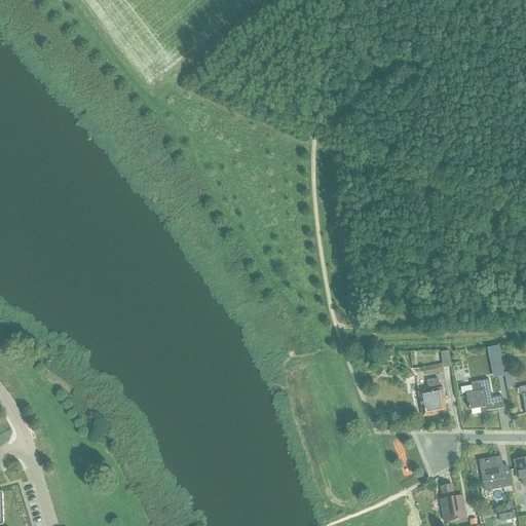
[(489,359),(492,358),(500,357),(498,346),(487,348),(489,359)]
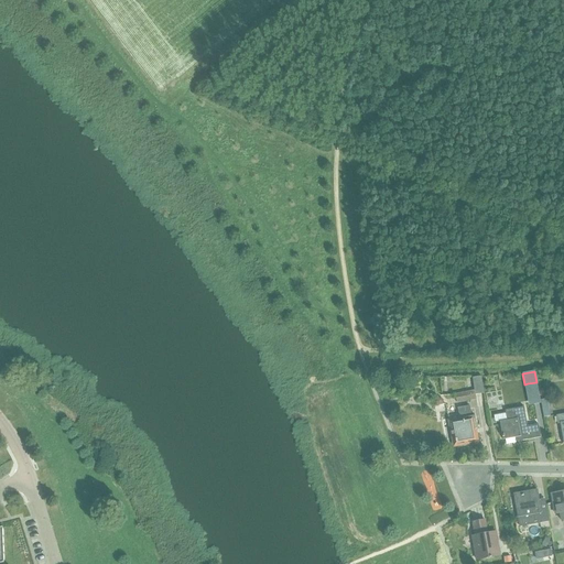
[(475,394),(484,393),(480,377),(472,379),(474,390),(475,394)]
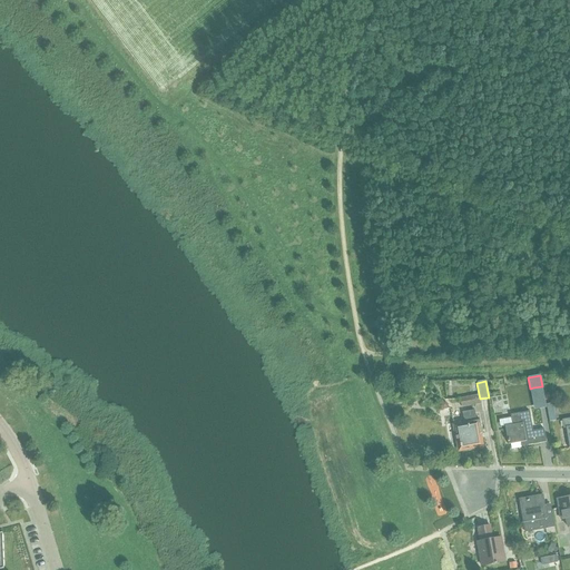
[(460,399),(461,408),(481,404),(480,399),(479,394),(460,399)]
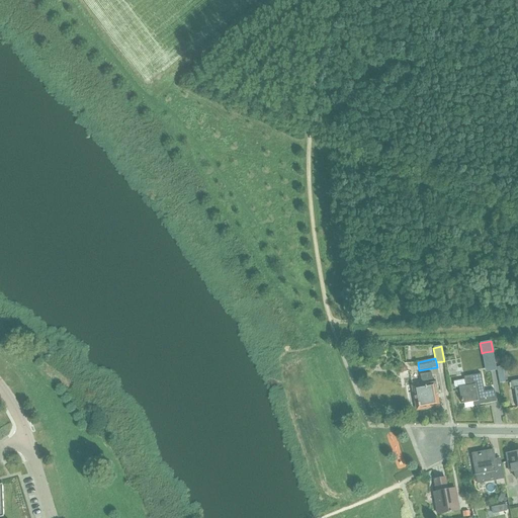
[(504,366),(498,367),(501,383),(507,382),(504,366)]
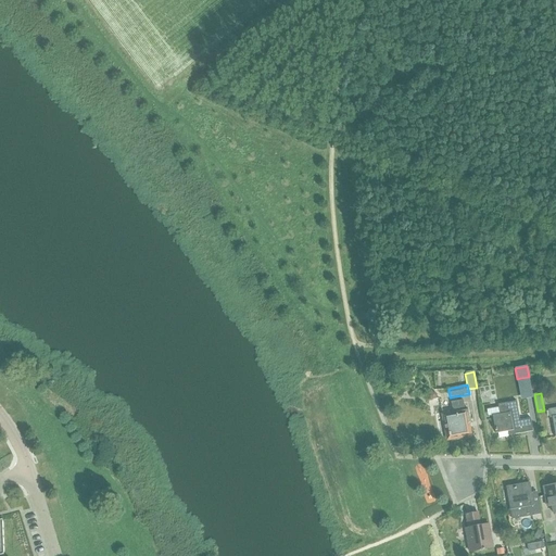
[(450,436),(451,440),(471,436),(469,428),(468,428),(468,424),(470,422),(468,409),(465,411),(463,400),(451,402),(453,414),(443,415),(444,422),(446,433),(449,433),(450,436)]
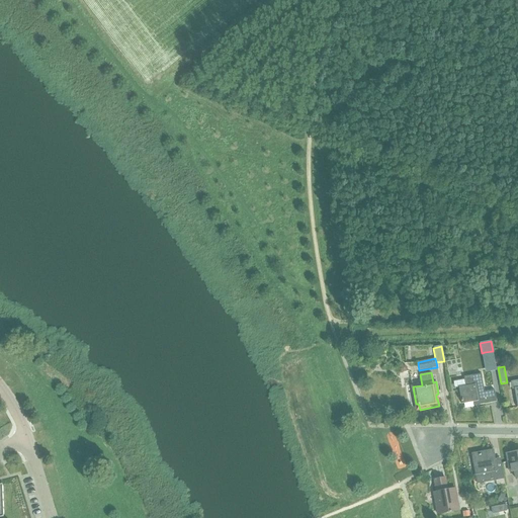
[(472,402),(473,407),(497,402),(494,390),(485,392),(481,373),(463,377),(465,386),(458,387),(462,404),(472,402)]
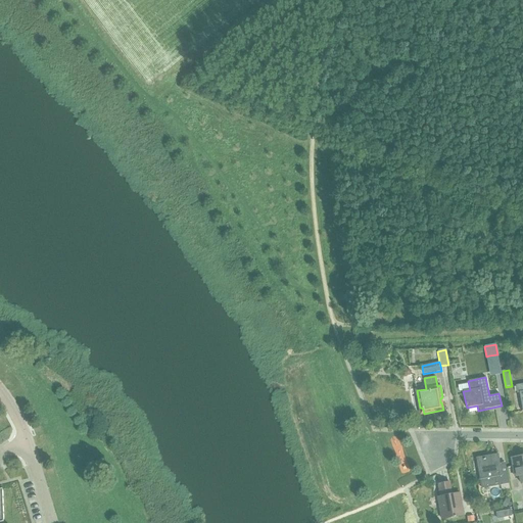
[(476,461),(481,488),(509,483),(507,473),(501,474),(497,454),(489,456),(489,458),(476,461)]
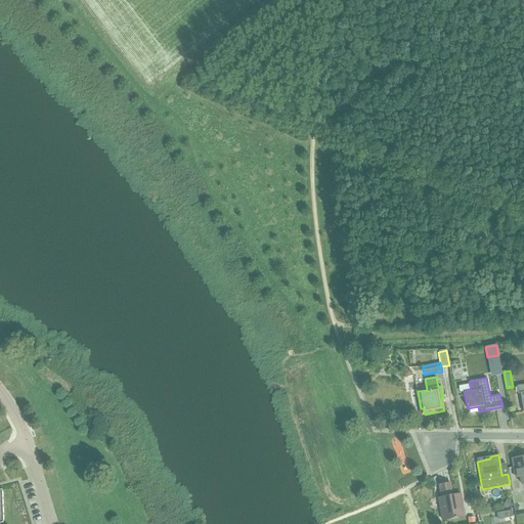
[(523,456),(512,460),(515,478),(521,477),(522,484),(523,483),(523,456)]
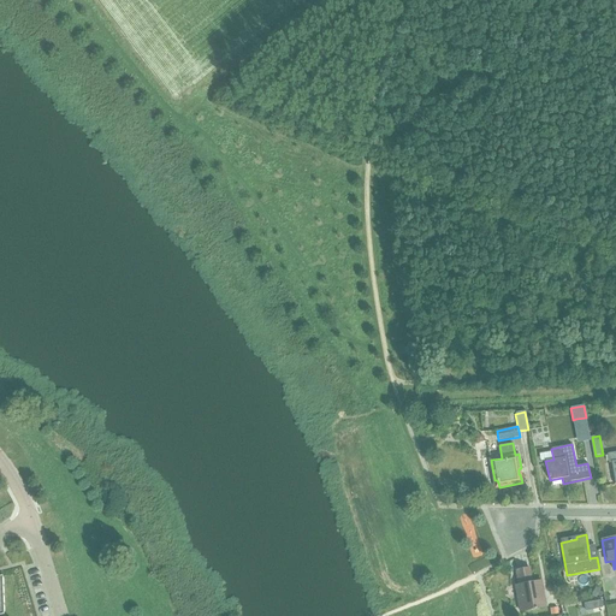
[(516,570),(520,588),(522,600),(519,602),(521,611),(546,606),(542,581),(532,582),(529,568),(516,570)]
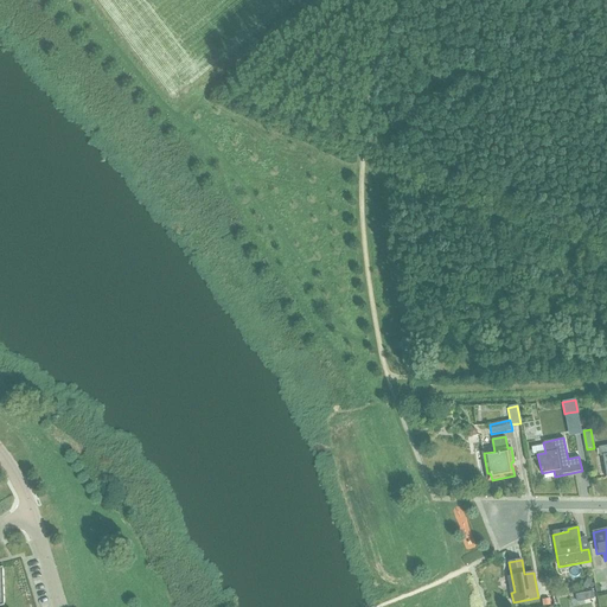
[(594,599),(593,592),(575,595),(577,602),(594,599)]
